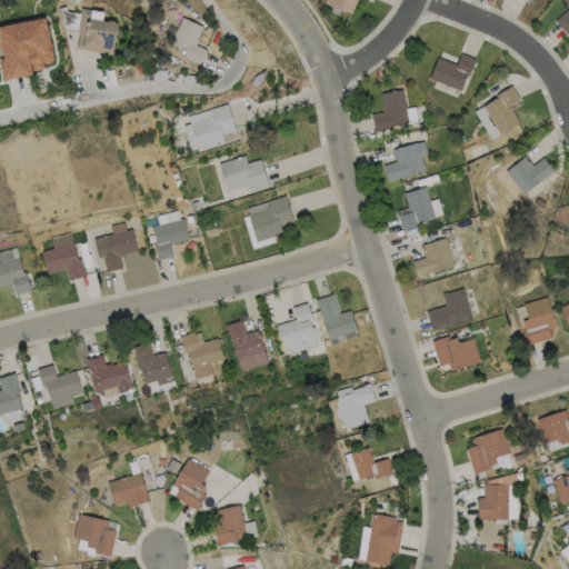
[(323,0),(356,0),(351,13),(323,1),(323,0)]
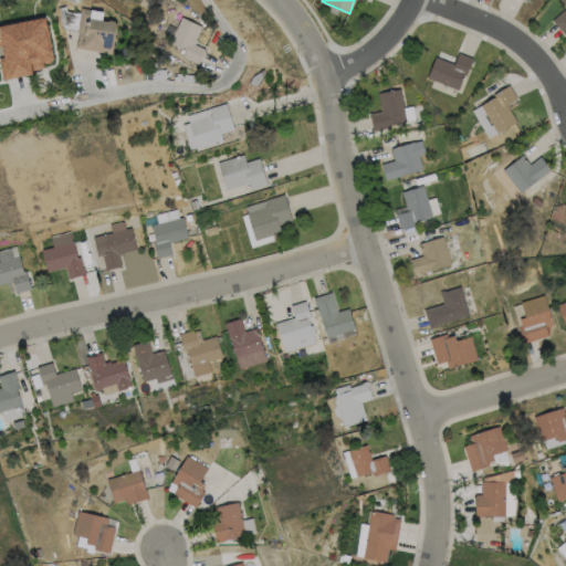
[(565,0),(565,35),(553,22),(565,9),(565,6),(561,0),(565,0)]
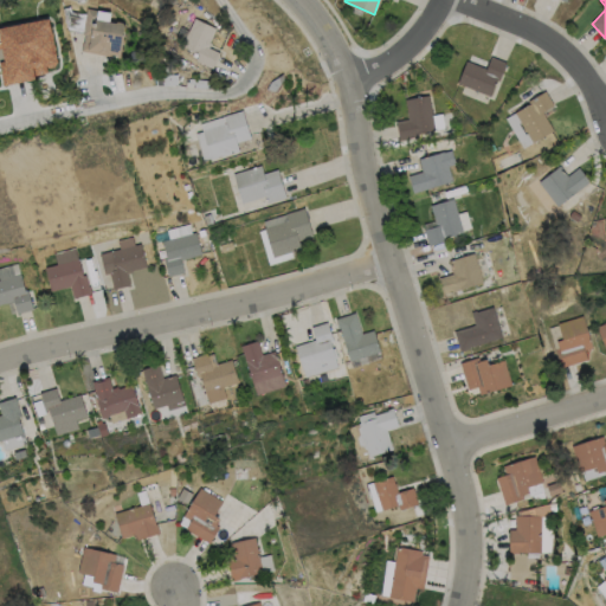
[(108,23),(114,24),(116,23),(121,24),(123,28),(118,58),(81,51),(82,44),(84,34),(82,34),(83,30),(82,30),(85,8),(98,11),(109,13),(108,23)]
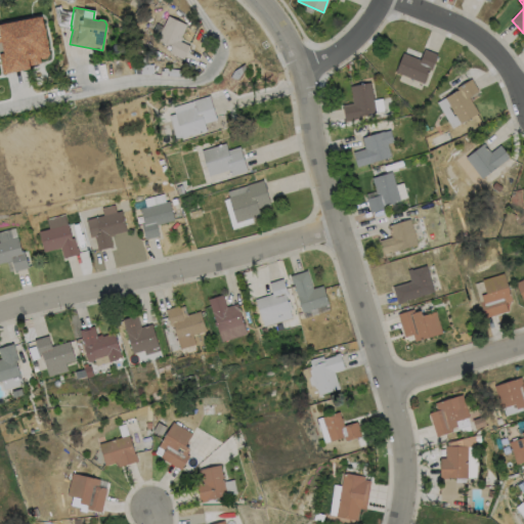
[(189,46),(183,59),(168,52),(171,47),(156,40),(167,15),(186,25),(180,36),(182,37),(179,41),(189,46)]
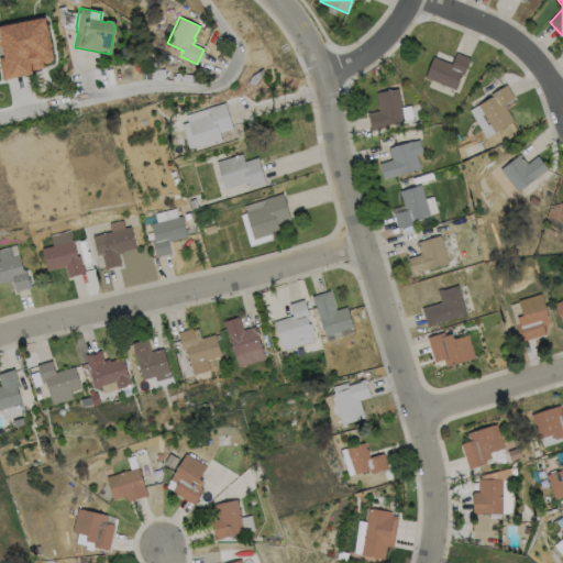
[(0,26),(43,19),(45,30),(47,30),(47,33),(46,34),(47,42),(50,43),(50,46),(48,47),(52,59),(50,63),(44,64),(41,62),(42,68),(32,70),(31,64),(28,65),(30,75),(2,79),(0,68),(0,58),(2,58),(0,50),(0,26)]
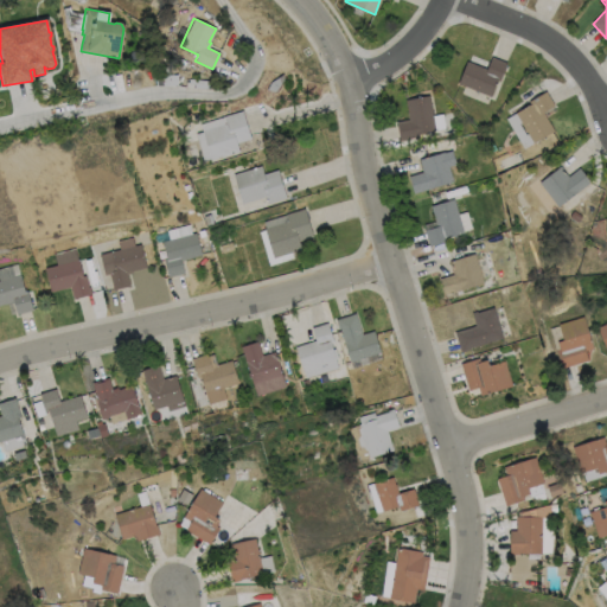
[(505,62),(498,81),(496,80),(489,95),(457,82),(466,59),(485,68),(491,56),(505,62)]
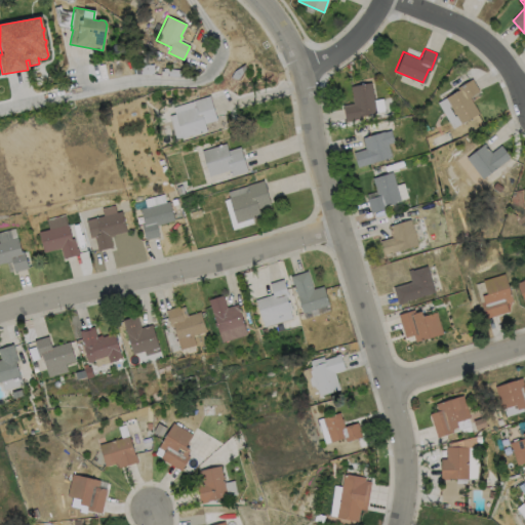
[(243,72),(237,80),(231,77),(234,71),(245,64),(245,69),(243,72)]
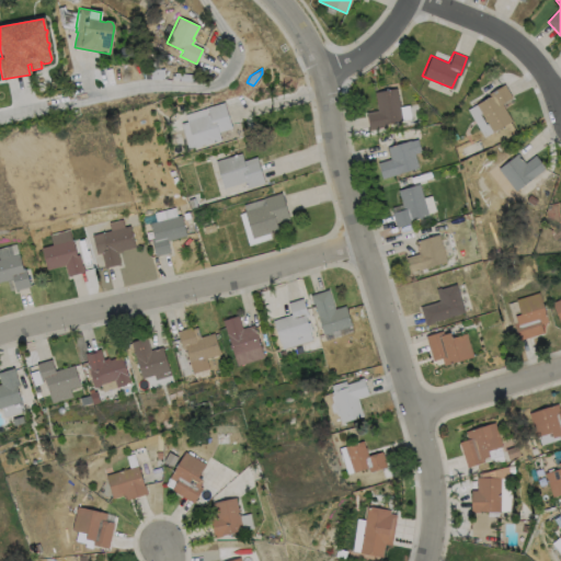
[(511,119),(491,132),(474,103),(489,95),(488,92),(503,83),(511,96),(501,102),(511,119)]
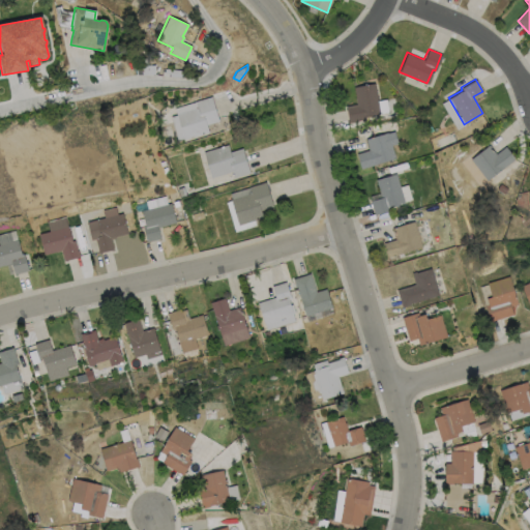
[(353,120),(348,121),(345,105),(356,102),(353,86),(374,82),(379,112),(364,115),(364,117),(353,119),(353,120)]
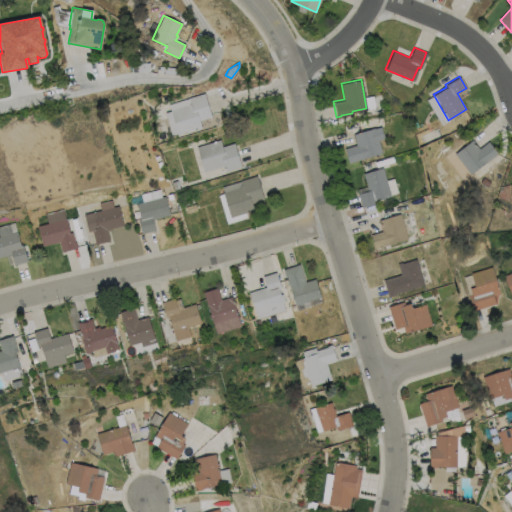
[(201,129),(177,136),(176,134),(171,136),(164,113),(170,111),(170,110),(189,104),(188,97),(204,93),(211,117),(199,120),(201,129)]
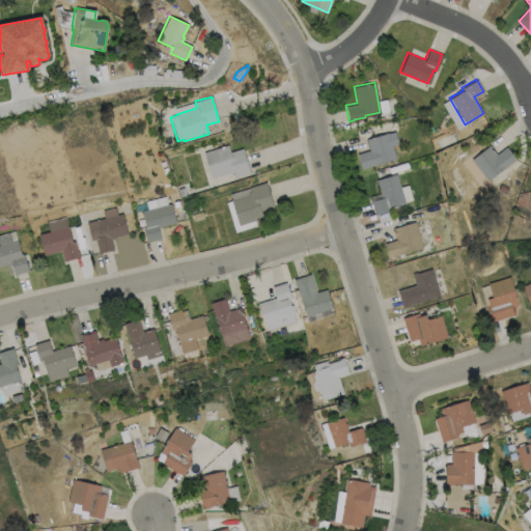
[(394,131),(397,142),(391,144),(395,157),(361,168),(356,152),(368,149),(365,138),(388,132),(394,131)]
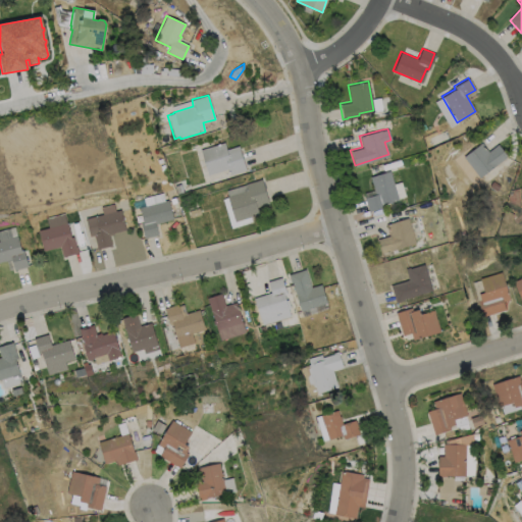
[(481,142),(487,151),(498,144),(507,155),(478,177),(463,156),(481,142)]
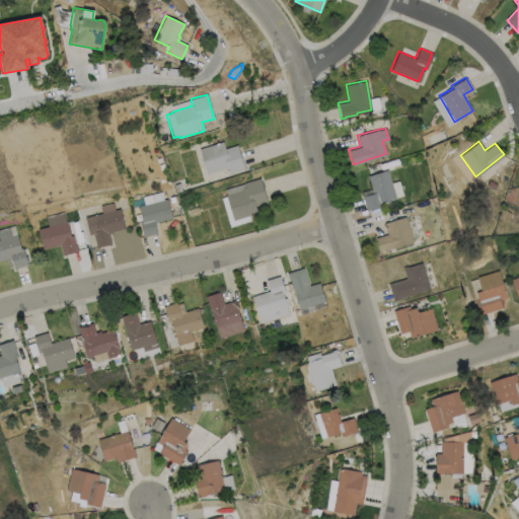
[(223,142),(225,149),(237,145),(244,169),(228,174),(226,168),(206,174),(199,149),(223,142)]
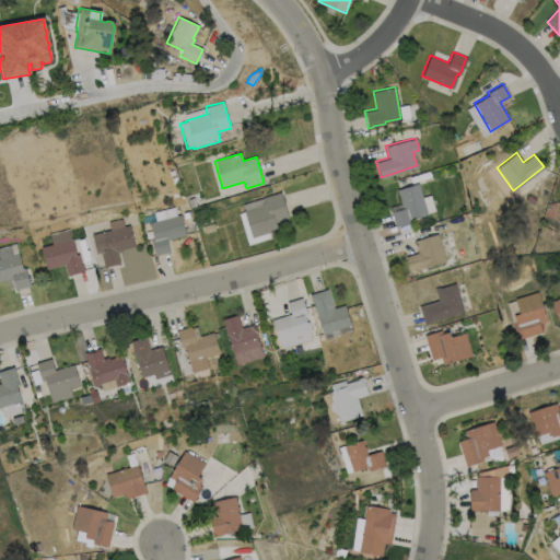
[(410,221),(395,225),(391,211),(401,208),(396,188),(418,182),(427,213),(409,219),(410,221)]
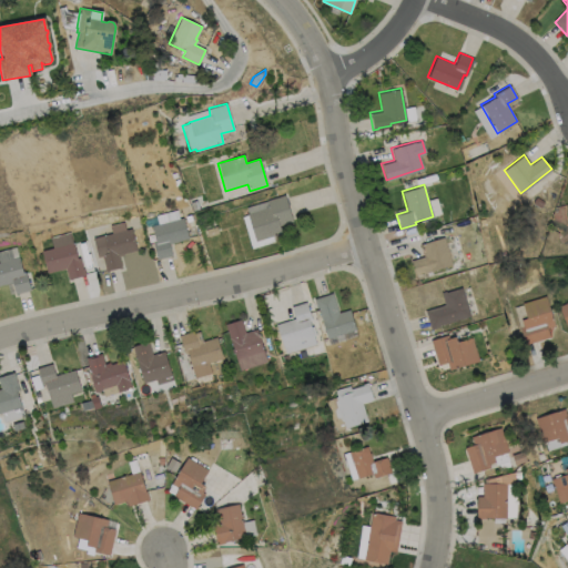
[(283,233),(277,235),(279,239),(275,240),(274,235),(272,236),(273,242),(252,249),(243,217),(247,215),(245,208),(266,201),(284,195),(293,222),(281,225),(283,233)]
